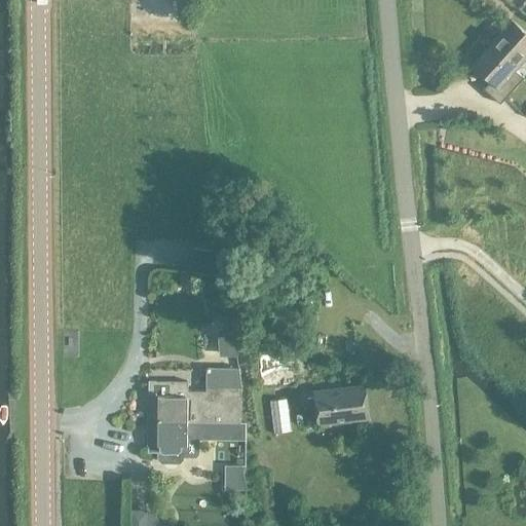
[(494,90),(491,96),(500,104),(524,77),(515,69),(525,55),(525,33),(511,20),(493,39),(495,41),(475,64),(492,80),(488,84),(494,90)]
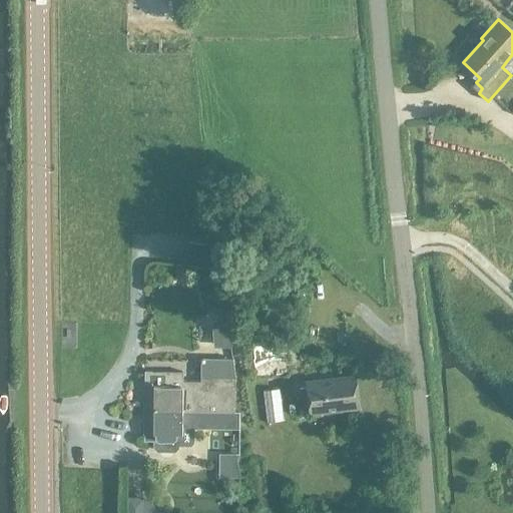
[(233,358),(201,358),(201,381),(183,382),(183,372),(151,373),(151,385),(145,385),(145,434),(145,440),(184,441),(184,428),(240,429),(240,411),(239,411),(239,402),(235,402),(236,376),(233,358)]
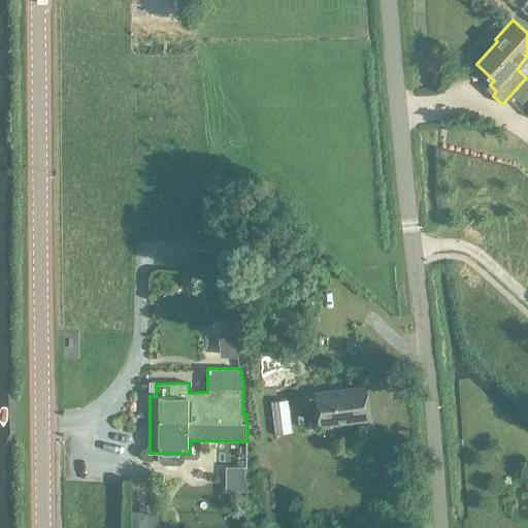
[(366,387),(315,393),(319,426),(371,420),(366,387)]
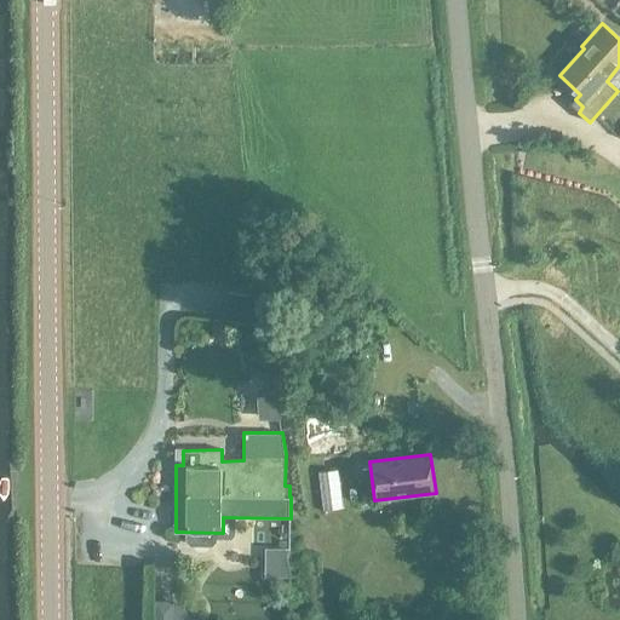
[(264,547),(268,572),(286,569),(282,545),(264,547)]
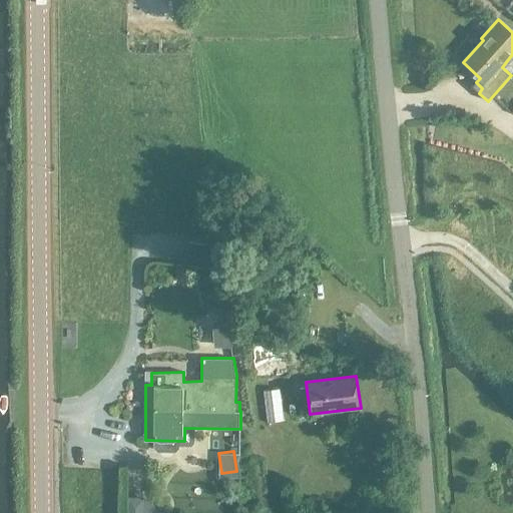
[(129,495),(128,512),(154,512),(155,496),(129,495)]
